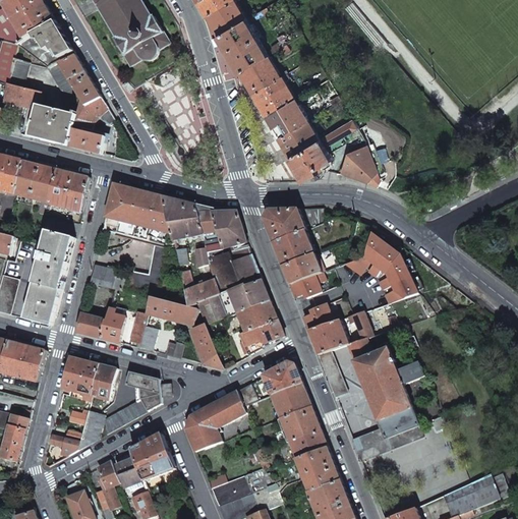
[(19,31),(23,38),(29,35),(55,19),(43,0),(8,0),(4,3),(19,31)]
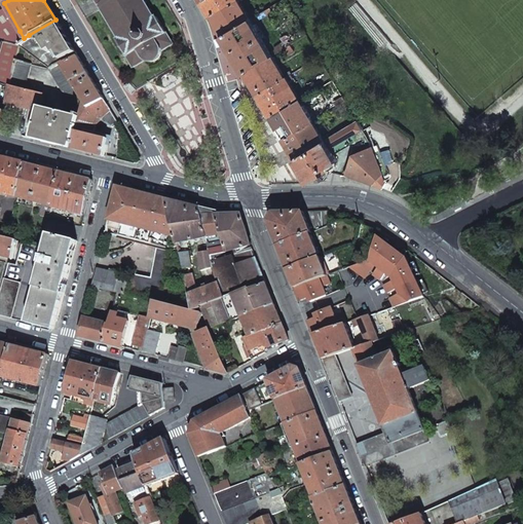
[(115,38),(132,66),(143,60),(146,61),(149,61),(151,61),(153,60),(155,59),(157,57),(158,54),(158,53),(159,51),(159,49),(171,42),(154,14),(152,16),(142,0),(95,0),(117,37),(115,38)]
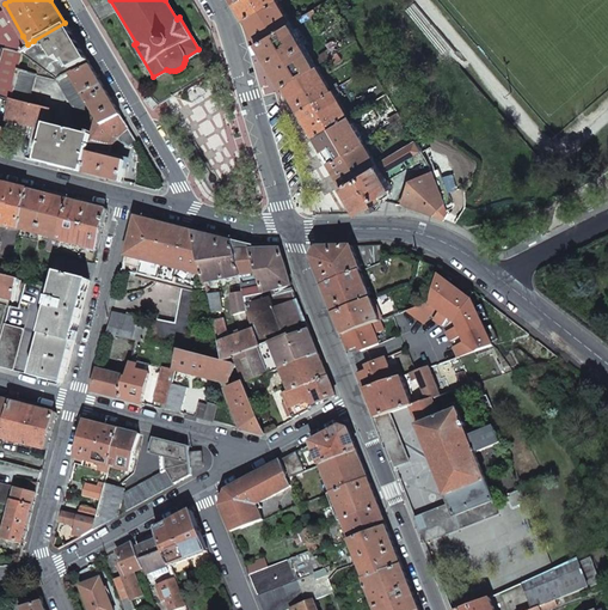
[(229,0),(232,4),(240,18),(269,0),(229,0)]
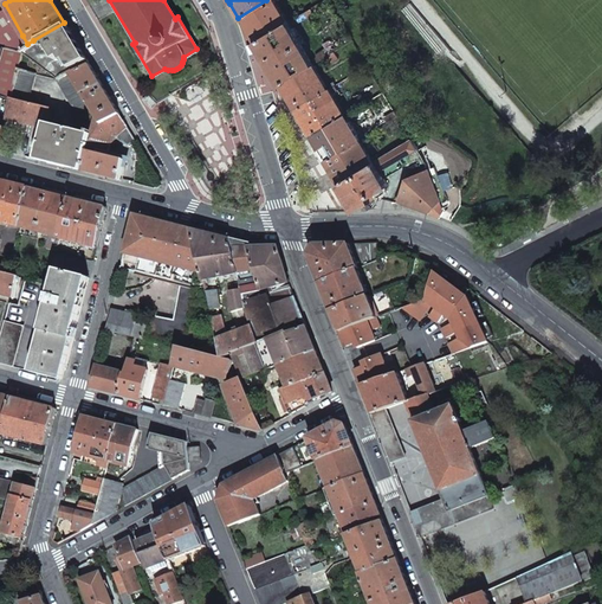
[(241,21),(252,40),(285,20),(272,0),(266,0),(238,18),(241,21)]
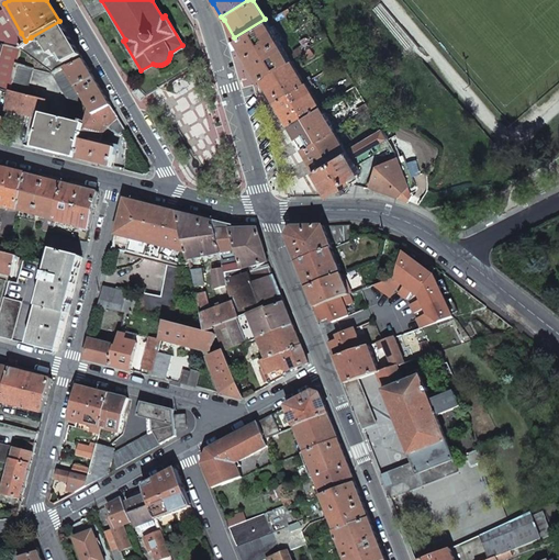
[(4,3),(0,7),(0,42),(1,42),(14,45),(17,36),(21,33),(4,3)]
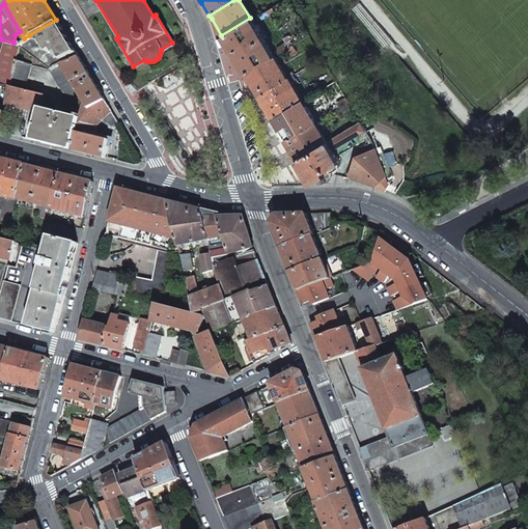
[(250,18),(252,21),(258,19),(273,10),(270,5),(250,18)]
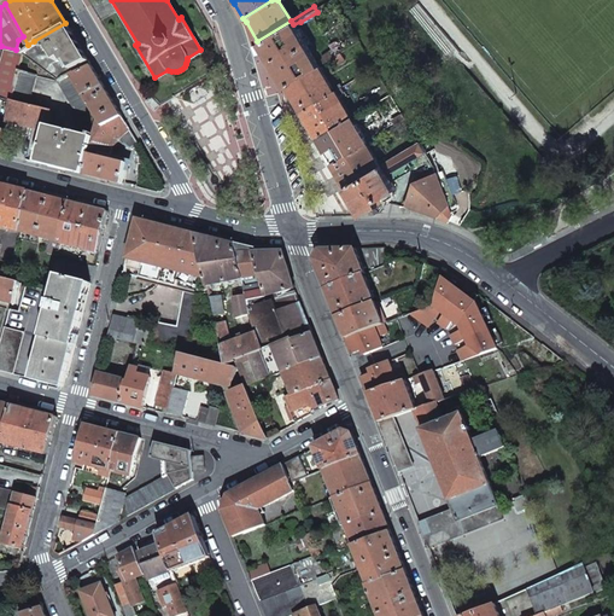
[(269,62),(282,85),(316,64),(315,60),(293,24),(291,21),(257,41),(268,59),(269,62)]
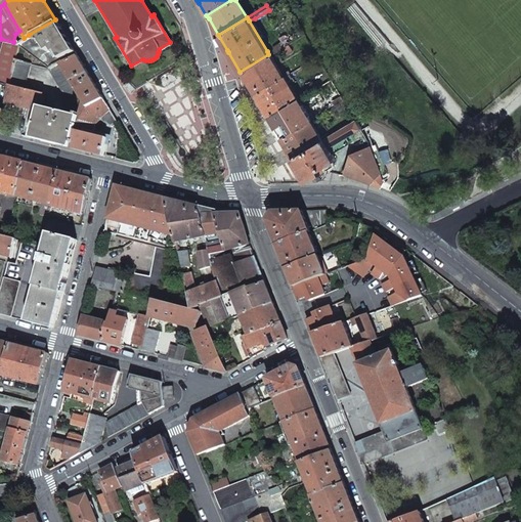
[(55,19),(29,35),(36,40),(40,38),(46,50),(50,48),(53,52),(55,50),(60,58),(74,50),(69,43),(66,37),(62,39),(58,34),(60,33),(57,28),(59,27),(55,19)]
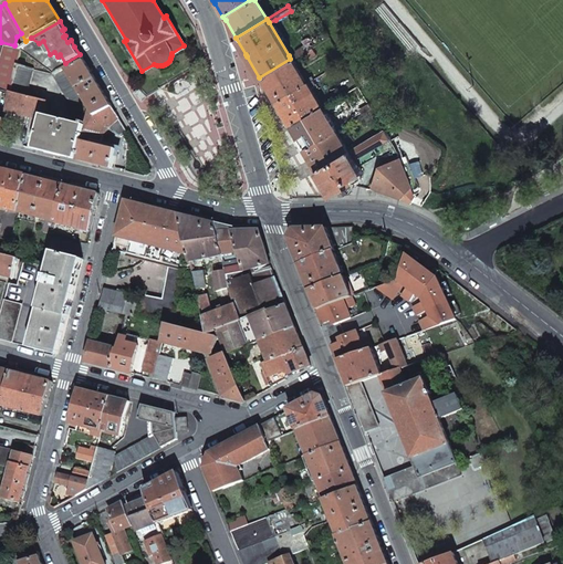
[(25,41),(17,47),(50,72),(63,64),(65,63),(60,54),(58,56),(54,52),(50,54),(43,41),(39,43),(31,38),(25,41)]
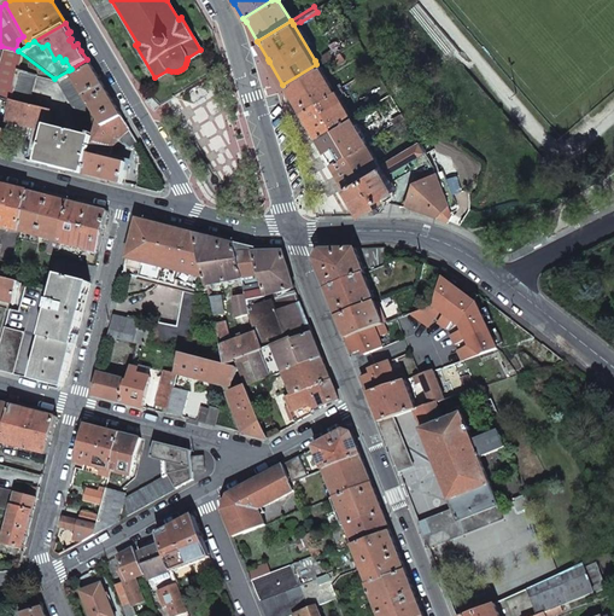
[(315,60),(316,64),(331,56),(338,51),(340,50),(337,45),(321,54),(315,60)]
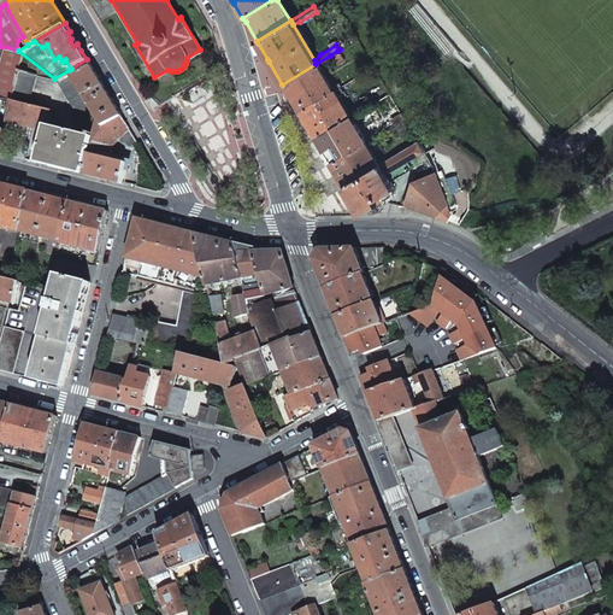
[(1,46),(0,51),(0,97),(9,99),(16,68),(18,51),(16,50),(1,46)]
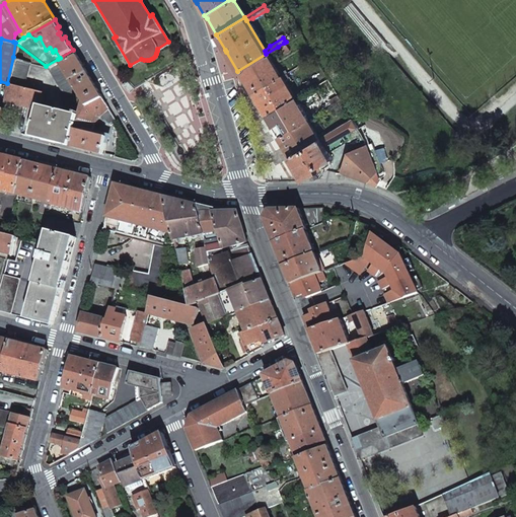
[(278,47),(281,52),(287,48),(284,43),(278,47)]
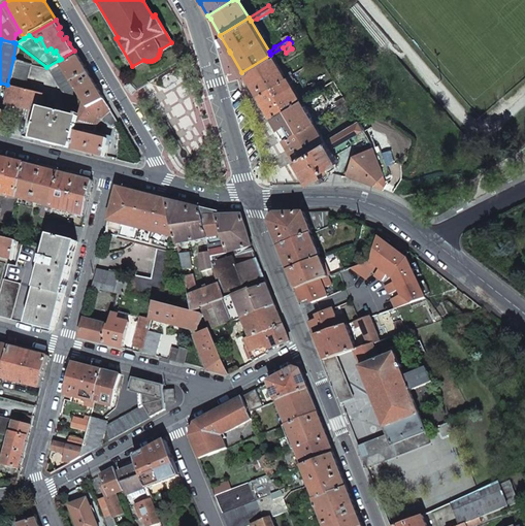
[(59,60),(60,64),(76,54),(74,51),(61,59),(59,60)]
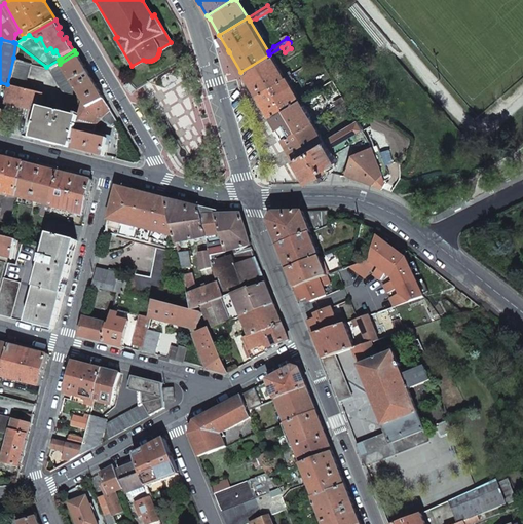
[(82,102),(84,107),(102,97),(76,53),(60,64),(82,102)]
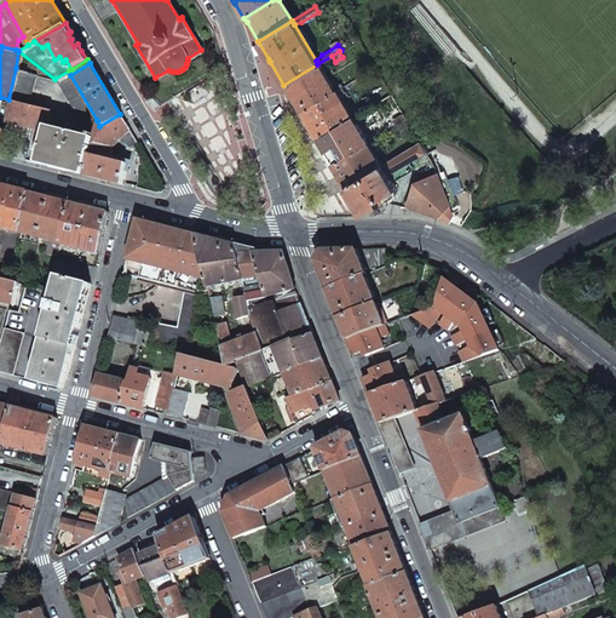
[(292,97),(299,110),(333,90),(317,64),(283,85),(292,97)]
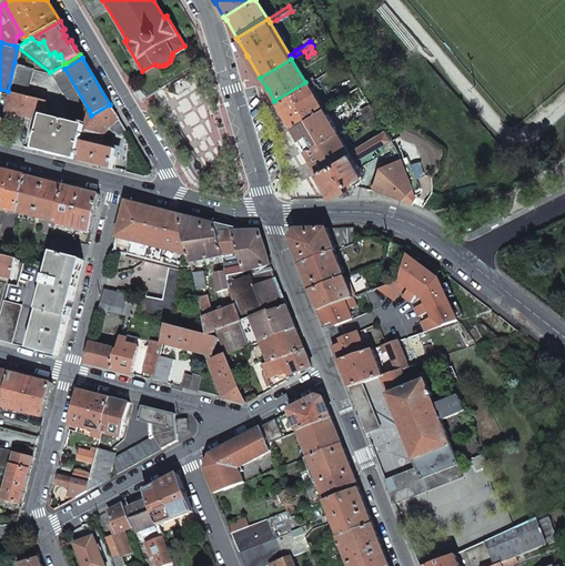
[(14,62),(8,91),(23,94),(29,67),(14,62)]
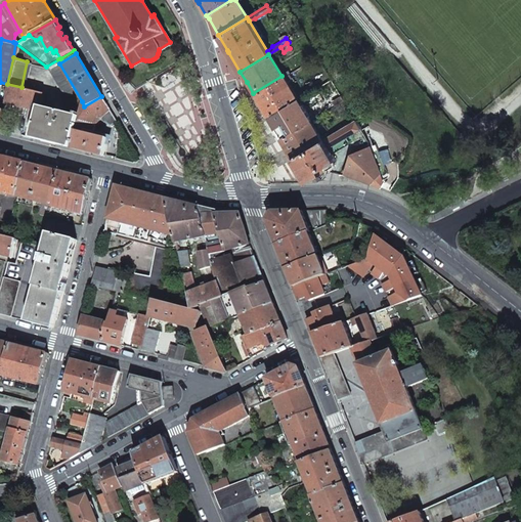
[(58,59),(46,67),(63,96),(59,111),(76,115),(79,102),(82,101),(59,63),(58,59)]
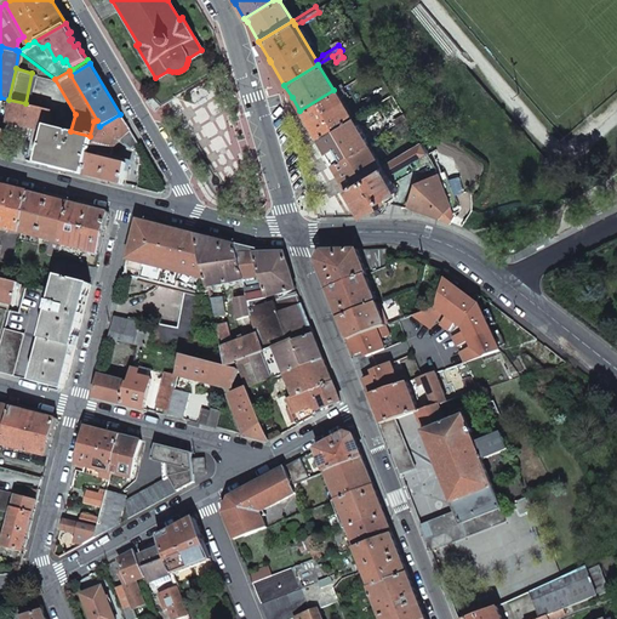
[(310,129),(315,137),(350,114),(335,89),(333,90),(300,111),(310,129)]
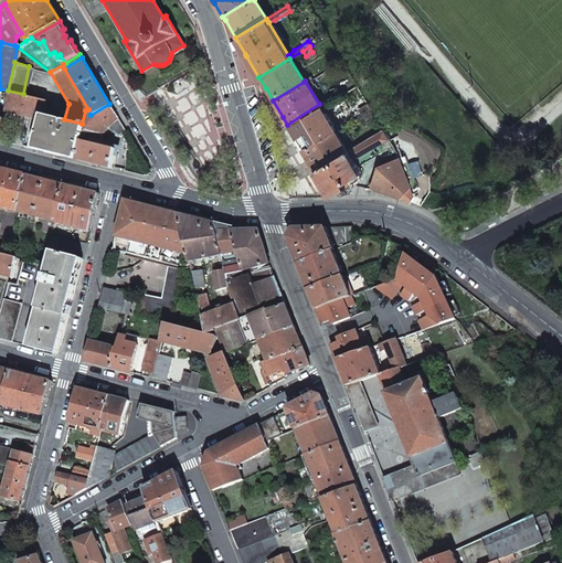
[(145,96),(136,86),(131,92),(139,99),(140,101),(145,96)]
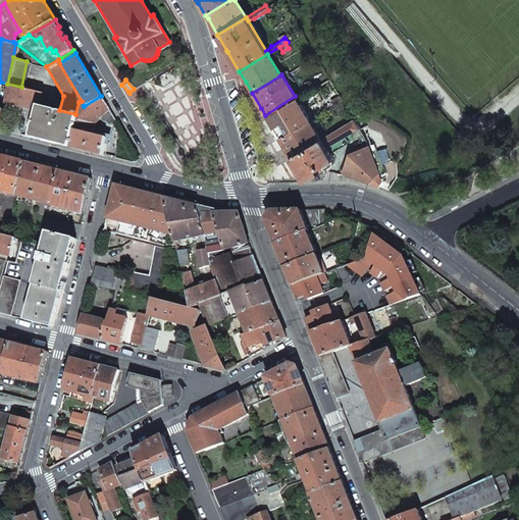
[(7,84),(3,100),(28,106),(24,117),(34,120),(38,104),(41,92),(21,87),(7,84)]
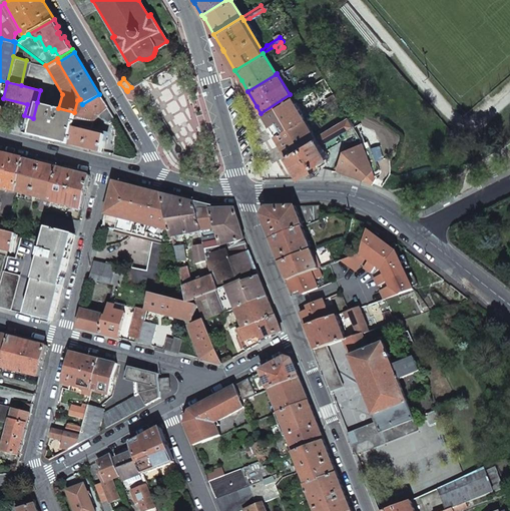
[(88,129),(90,120),(96,112),(104,119),(111,115),(99,94),(82,104),(80,99),(77,100),(74,112),(67,142),(94,149),(99,150),(103,133),(88,129)]
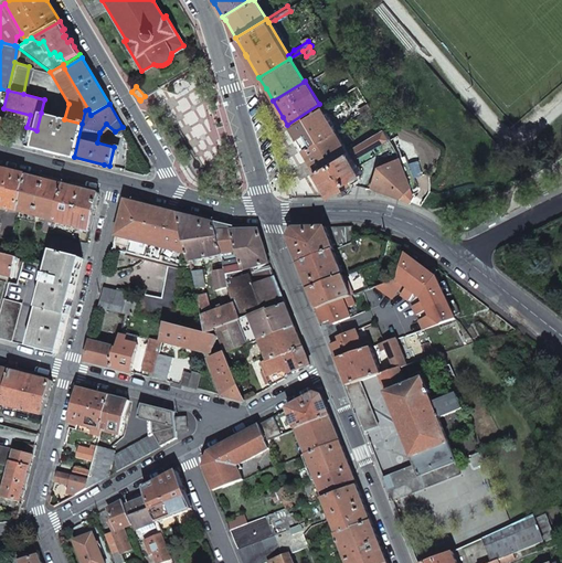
[(297,141),(300,148),(333,128),(319,104),(287,125),(297,141)]
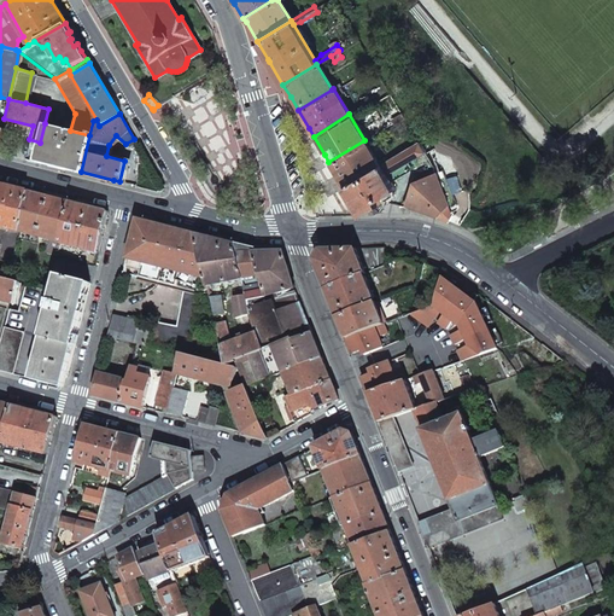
[(40,143),(35,161),(39,161),(81,172),(89,135),(70,131),(53,126),(45,123),(40,143)]
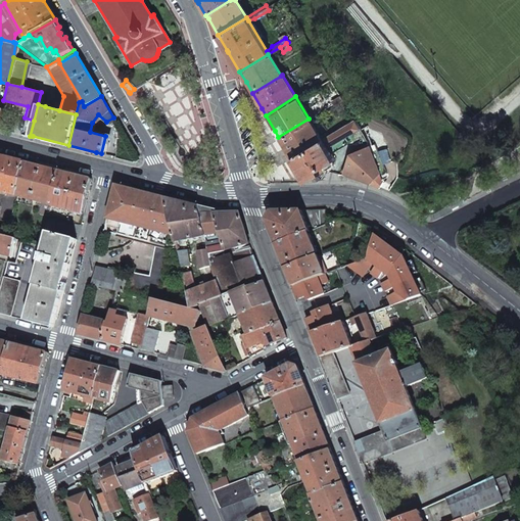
[(341,136),(358,126),(352,117),(320,138),(327,149),(343,140),(341,136)]
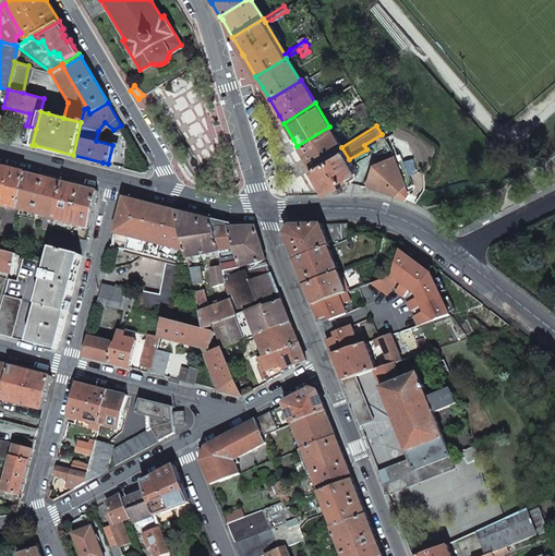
[(308,164),(310,167),(341,147),(329,127),(297,146),(308,164)]
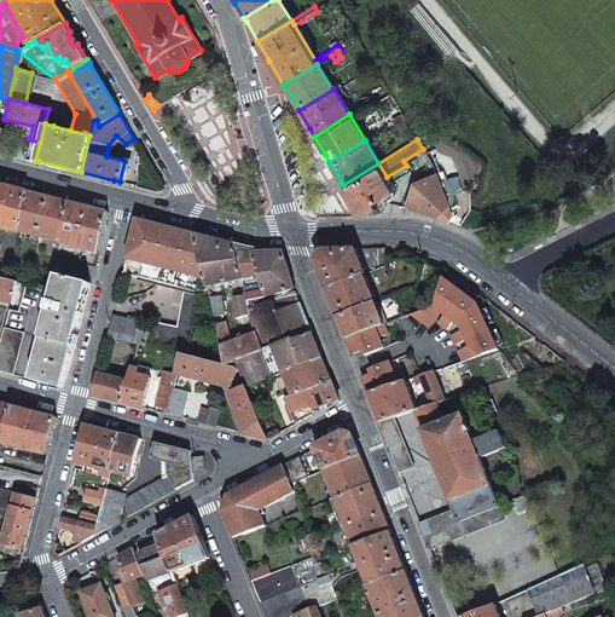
[(352,199),(360,213),(370,207),(373,205),(377,202),(376,199),(393,186),(387,177),(378,163),(343,185),(346,189),(352,199)]
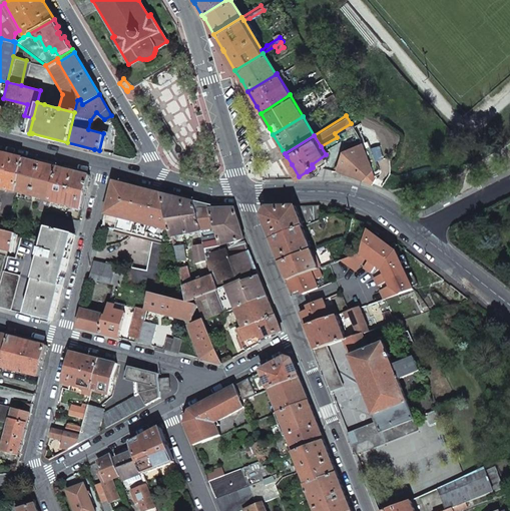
[(331,167),(354,174),(355,175),(358,176),(365,170),(370,168),(359,141),(344,147),(345,152),(343,154),(339,152),(338,153),(331,167)]
